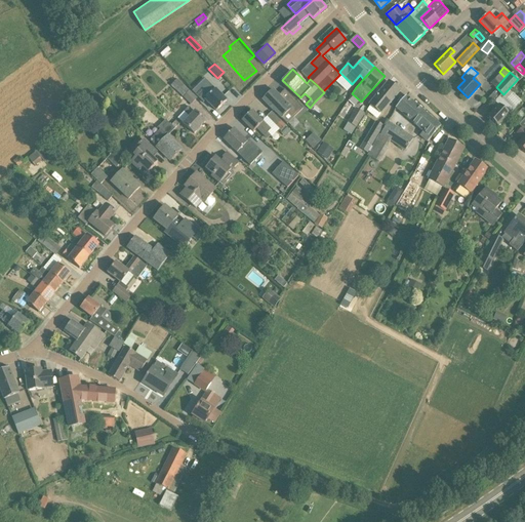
[(177,77),(171,83),(191,102),(197,95),(177,77)]
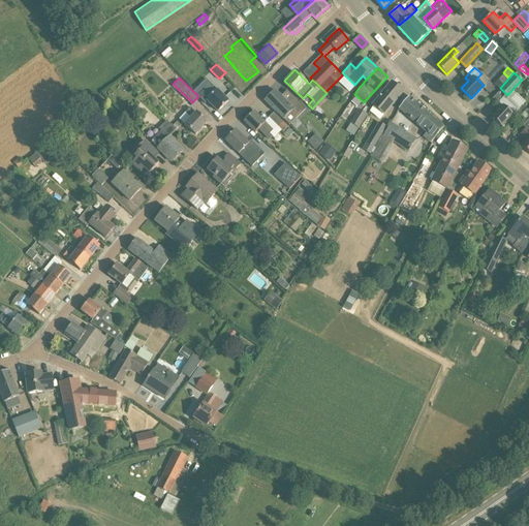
[(403,90),(392,80),(381,92),(372,103),(383,114),(403,90)]
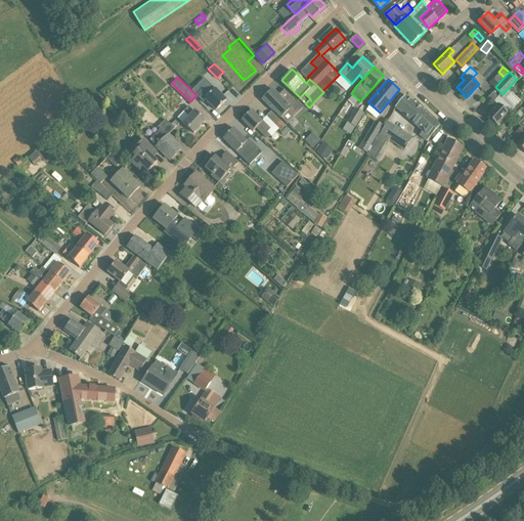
[(226,98),(210,82),(198,94),(203,100),(205,98),(216,109),(226,98)]
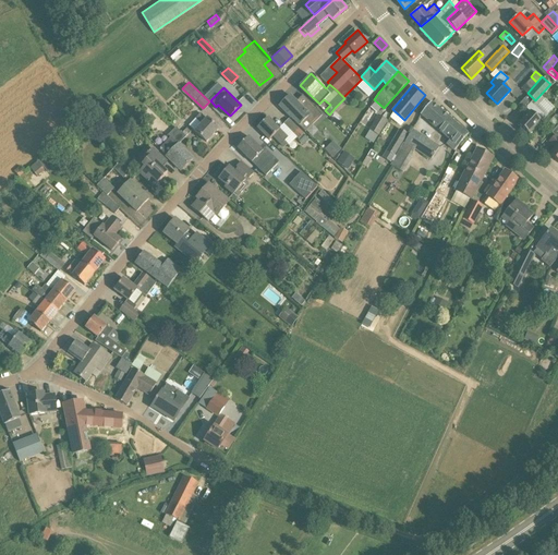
[(347,94),(352,99),(359,93),(353,87),(347,94)]
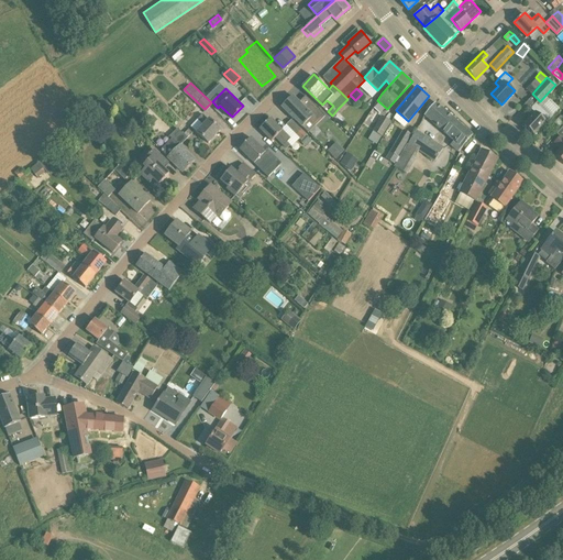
[(324,113),(313,101),(307,109),(299,100),(293,95),(282,106),(294,118),(295,117),(302,124),(309,118),(315,123),(324,113)]
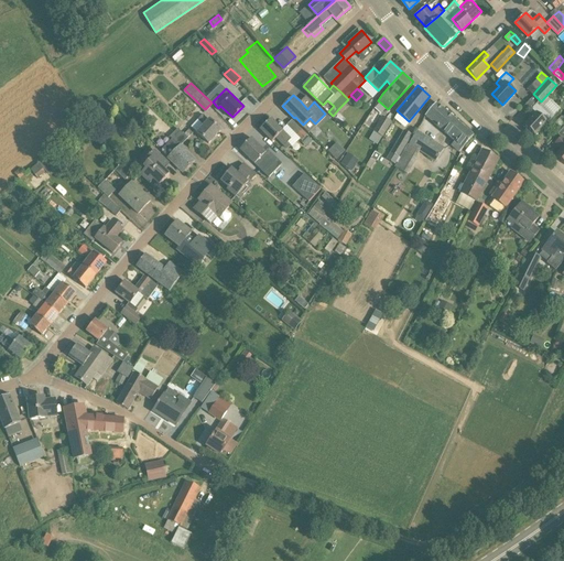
[(436,100),(425,114),(434,122),(443,129),(454,116),(436,100)]
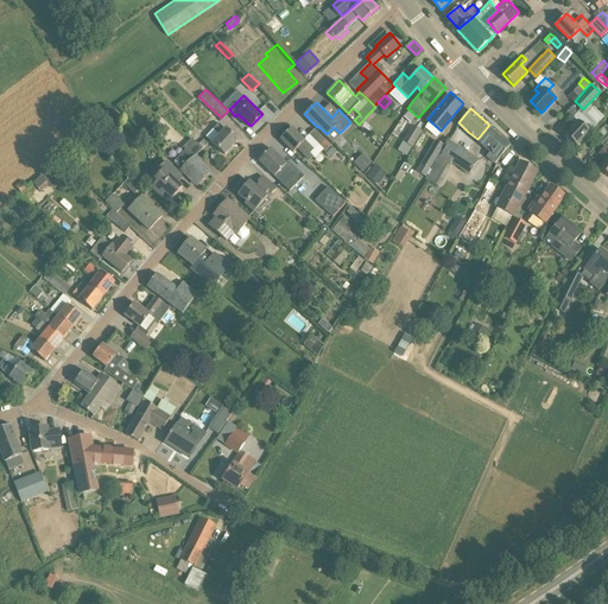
[(578,109),(572,115),(574,115),(569,121),(572,125),(564,133),(576,145),(595,125),(578,109)]
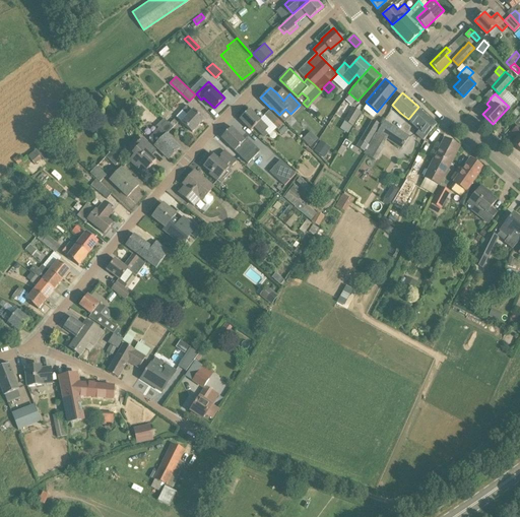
[(314,102),(309,108),(320,119),(325,113),(314,102)]
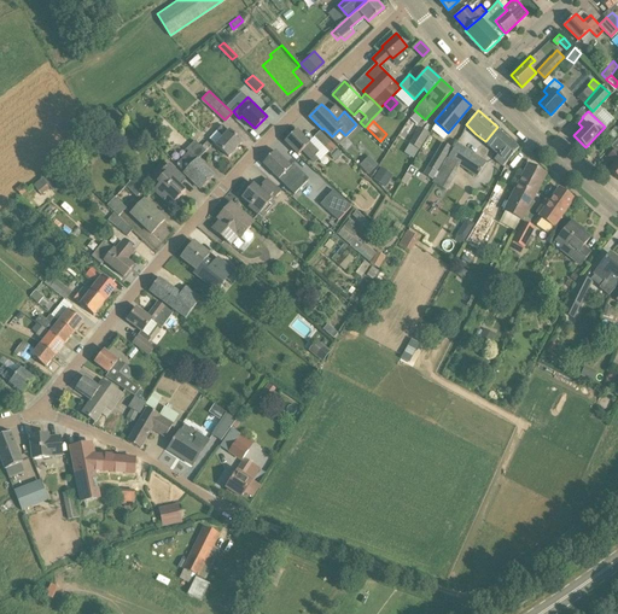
[(242,141),(222,123),(216,128),(225,135),(217,144),(229,155),(242,141)]
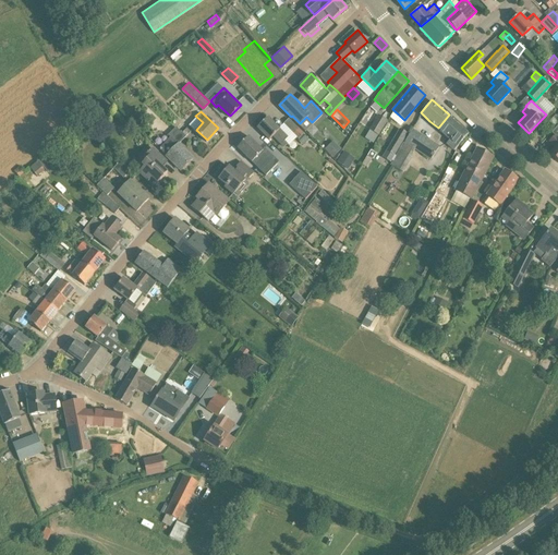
[(386,118),(379,115),(371,129),(377,132),(386,118)]
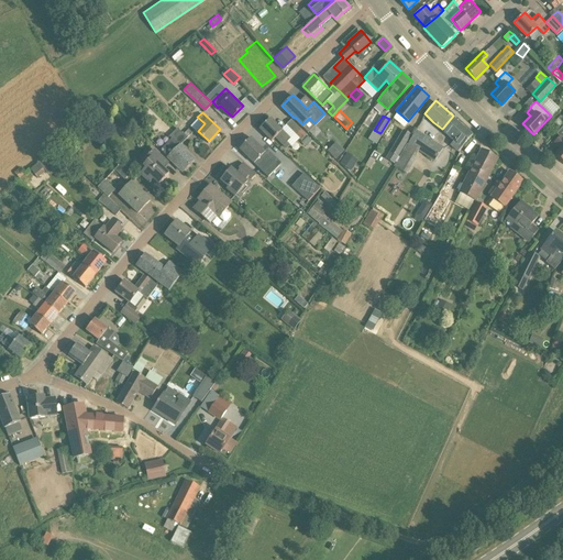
[(454,140),(451,143),(459,150),(473,133),(453,116),(442,129),(454,140)]
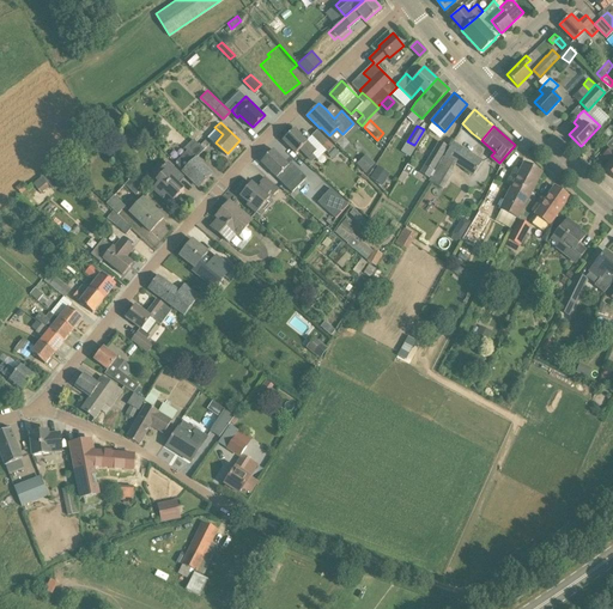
[(295,151),(301,146),(313,159),(316,156),(313,152),(316,150),(295,127),(283,139),(295,151)]
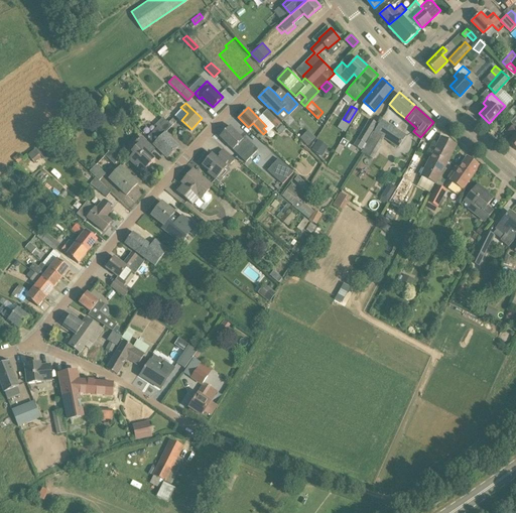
[(275,117),(267,109),(263,113),(276,126),(281,122),(276,117),(275,117)]
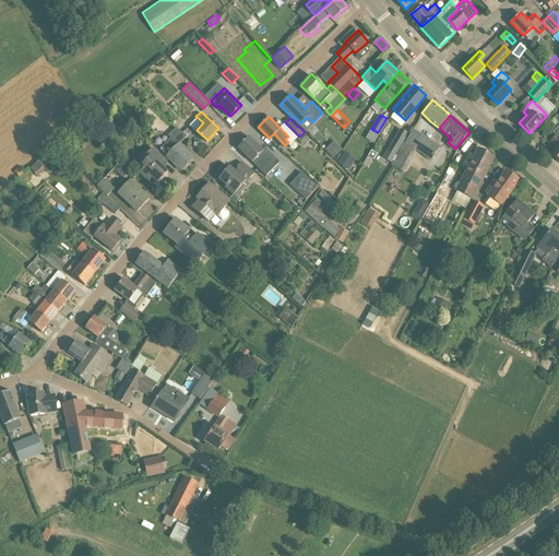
[(312,134),(318,128),(311,122),(306,128),(312,134)]
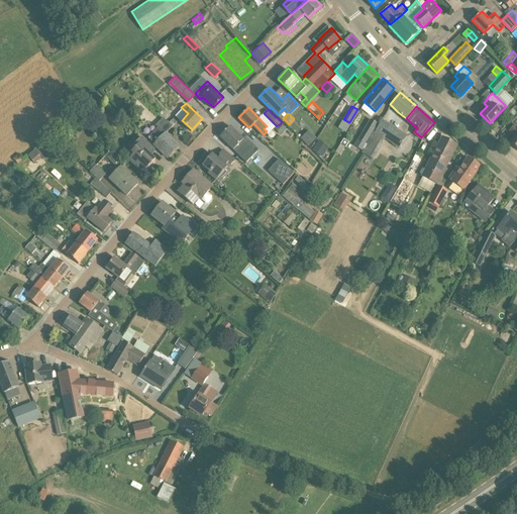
[(166,131),(172,124),(163,115),(156,123),(158,126),(148,135),(168,157),(179,145),(166,131)]
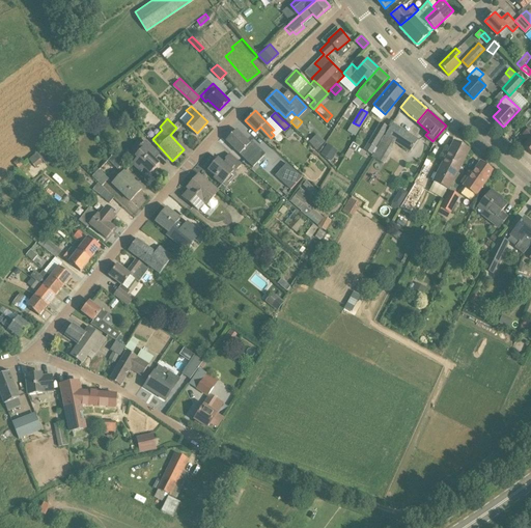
[(178,119),(173,124),(177,128),(182,123),(178,119)]
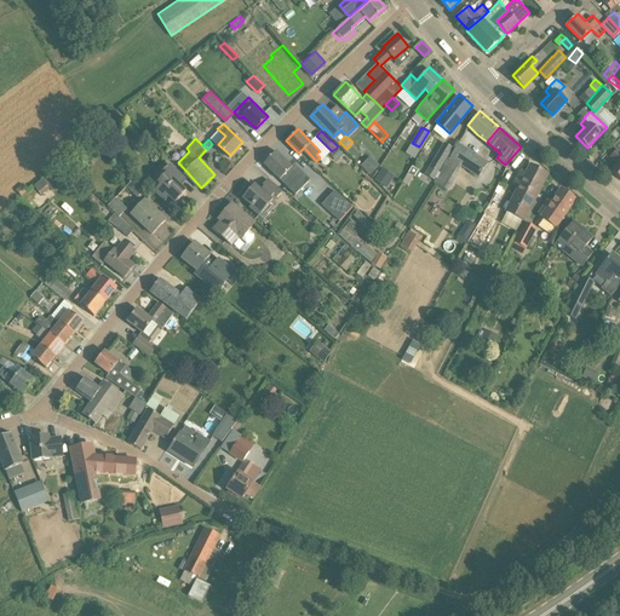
[(458,140),(449,156),(478,176),(488,160),(458,140)]
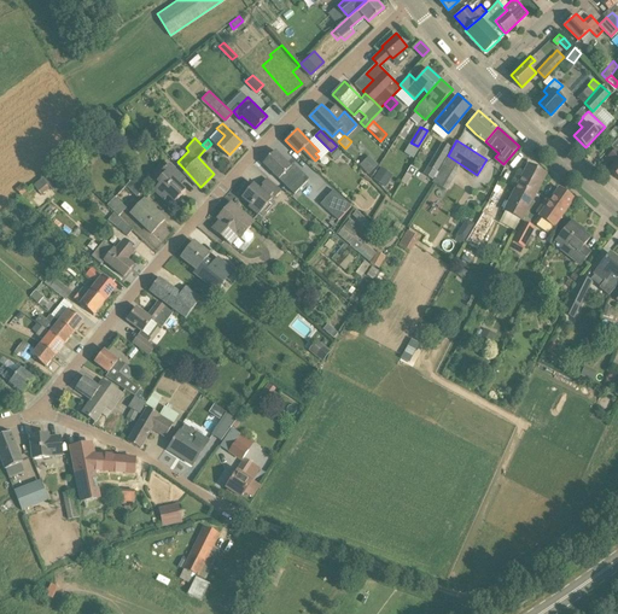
[(450,146),(443,141),(427,165),(424,171),(432,176),(450,146)]
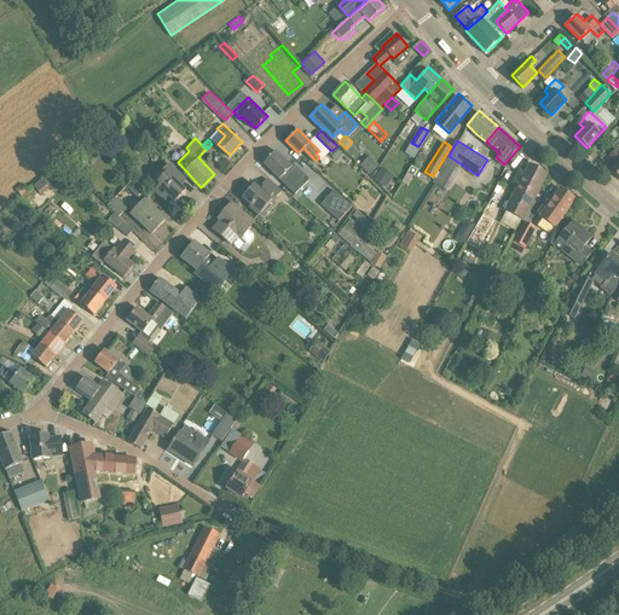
[(343,152),(337,146),(331,151),(331,154),(336,160),(343,152)]
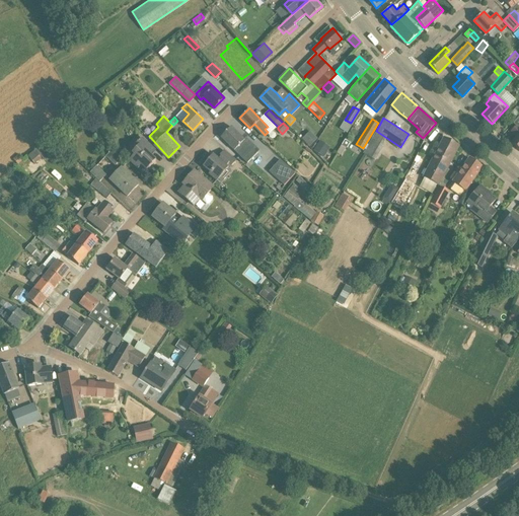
[(231,125),(221,136),(239,154),(250,144),(231,125)]
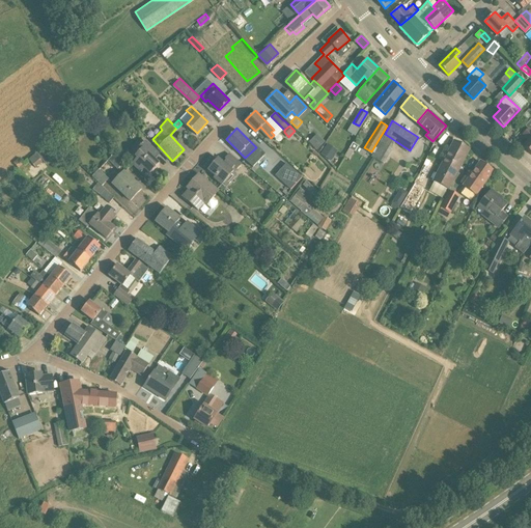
[(309,140),(317,147),(325,140),(317,132),(309,140)]
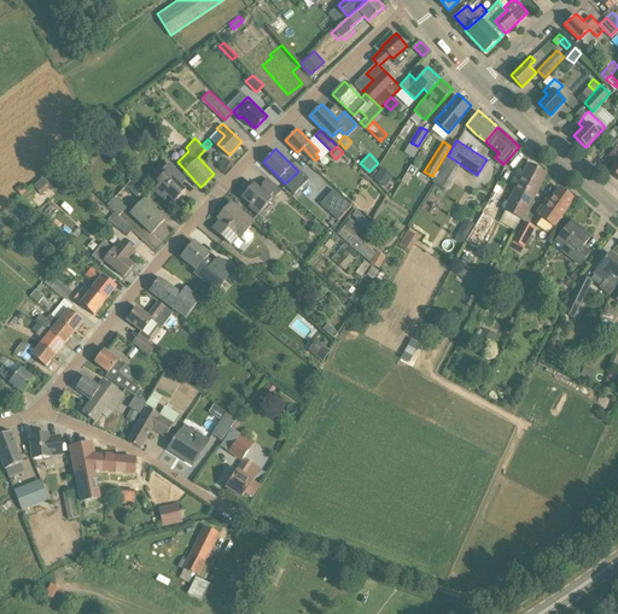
[(180,183),(186,177),(170,162),(162,170),(164,173),(158,180),(161,182),(155,188),(164,199),(168,194),(175,200),(186,189),(180,183)]
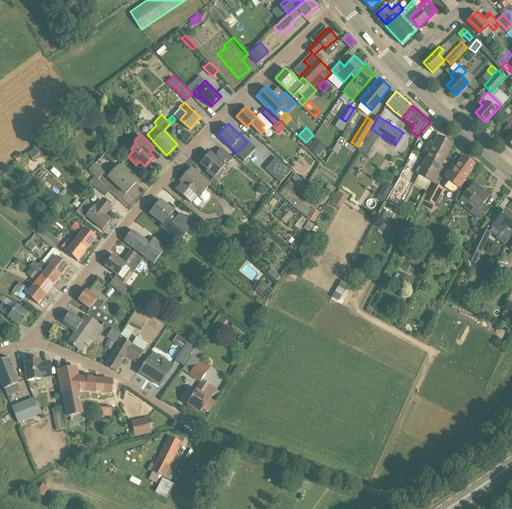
[(378,142),(377,141),(367,135),(359,150),(370,156),(378,142)]
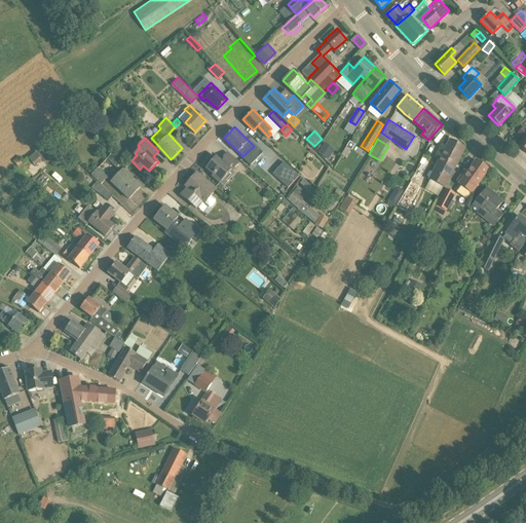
[(464,146),(450,139),(429,177),(443,185),(464,146)]
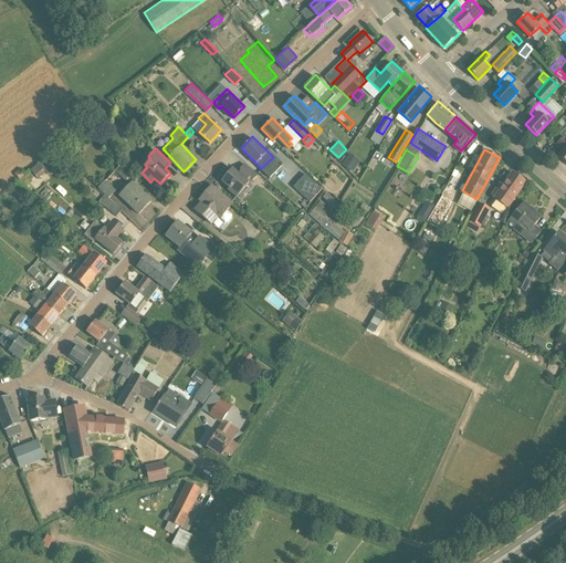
[(349,150),(345,156),(342,162),(353,169),(357,164),(360,158),(349,150)]
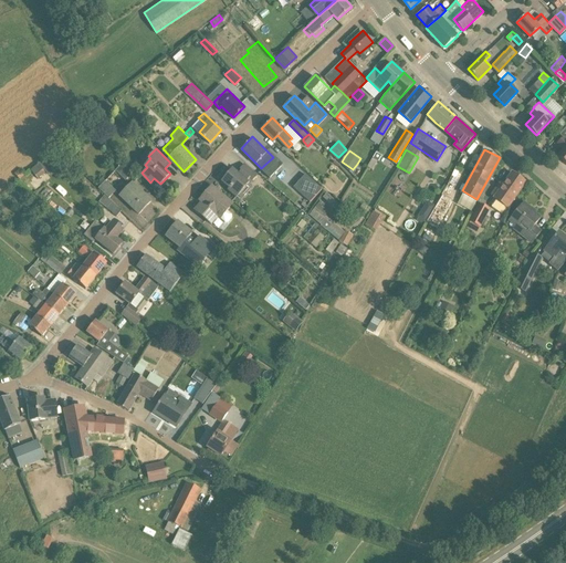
[(376,150),(373,156),(378,158),(378,159),(381,154),(376,150)]
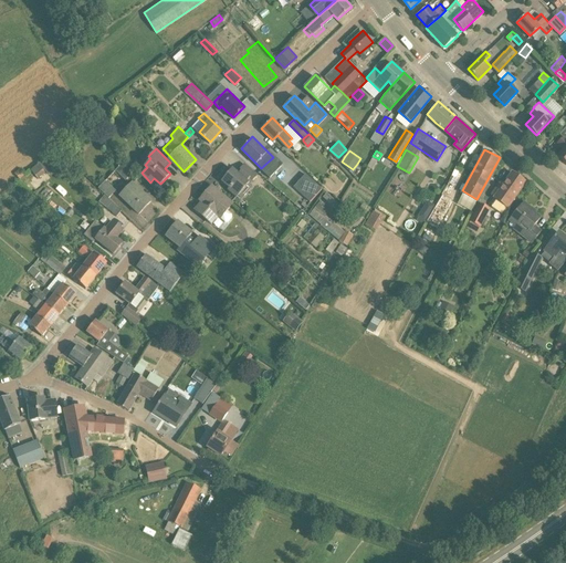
[(44,156),(38,160),(49,173),(54,168),(44,156)]
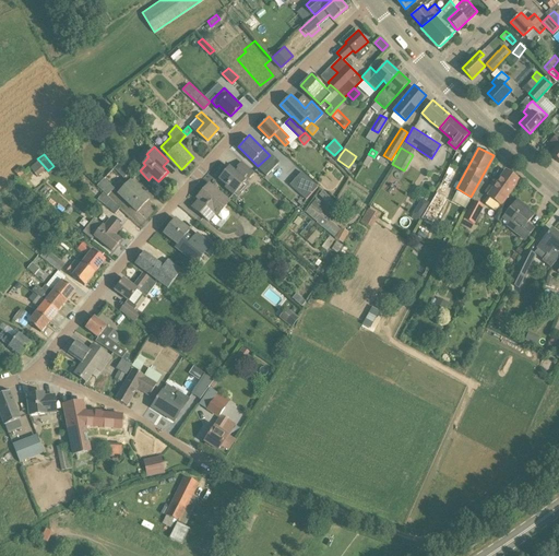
[(131,169),(120,160),(114,166),(123,176),(131,169)]
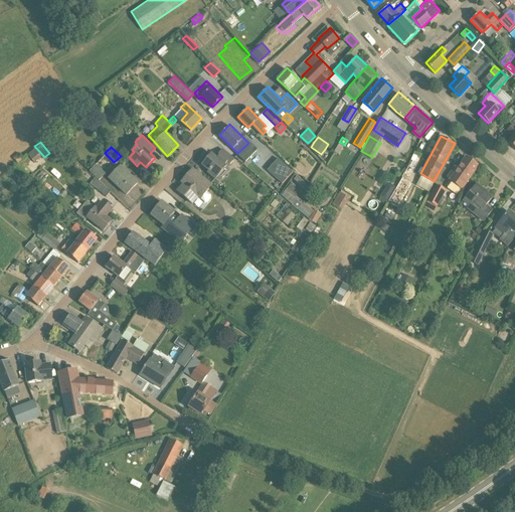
[(234,158),(222,147),(217,153),(219,154),(217,157),(211,152),(201,163),(208,169),(207,171),(216,178),(216,177),(219,180),(229,168),(228,166),(234,158)]
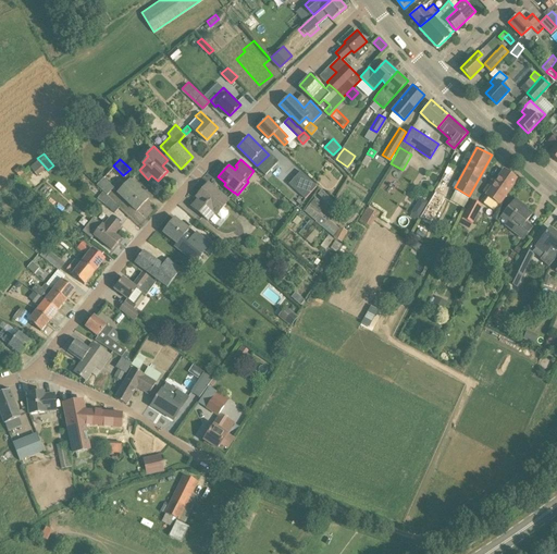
[(24,168),(21,163),(14,169),(19,173),(20,175),(26,170),(24,168)]
